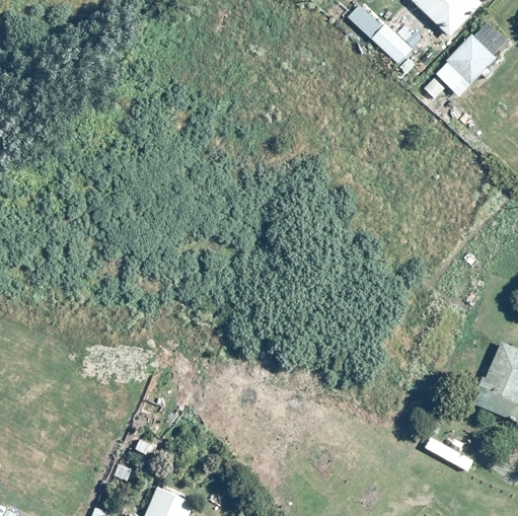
[(487,3),(484,0),(412,0),(451,40),(487,3)]
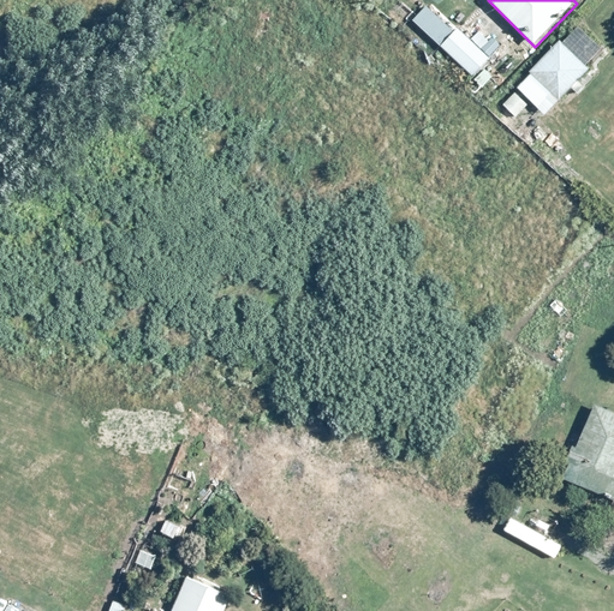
[(496,57),(459,21),(439,43),(476,79),(496,57)]
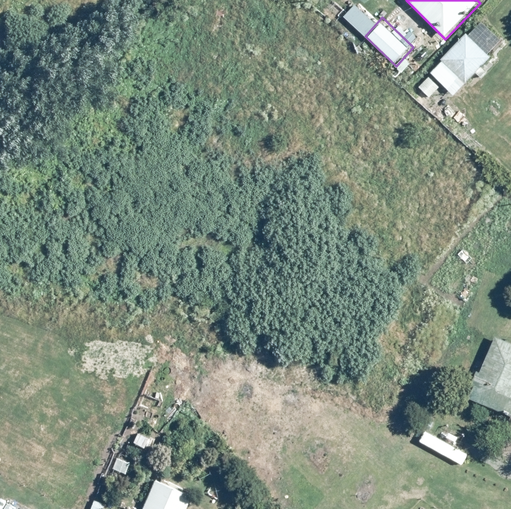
[(490,54),(464,32),(418,86),(431,98),(442,85),(454,95),(490,54)]
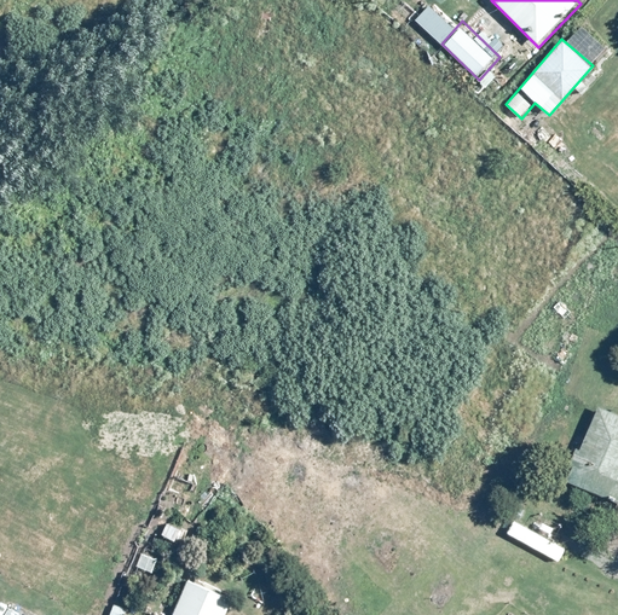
[(617,417),(595,406),(577,445),(575,444),(558,480),(617,509),(617,417)]
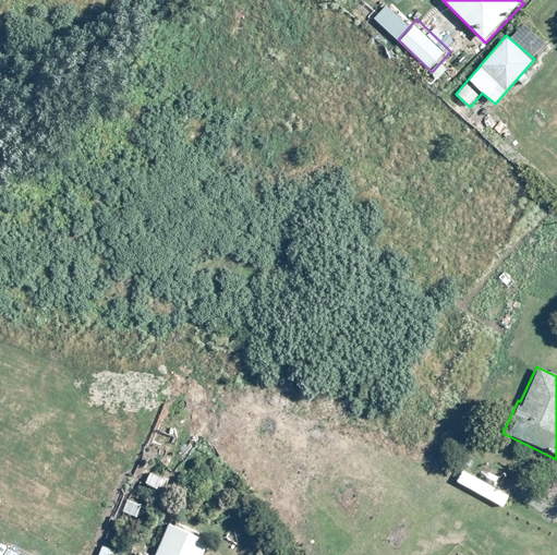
[(205,554),(213,541),(170,519),(153,554),(154,554),(205,554)]
